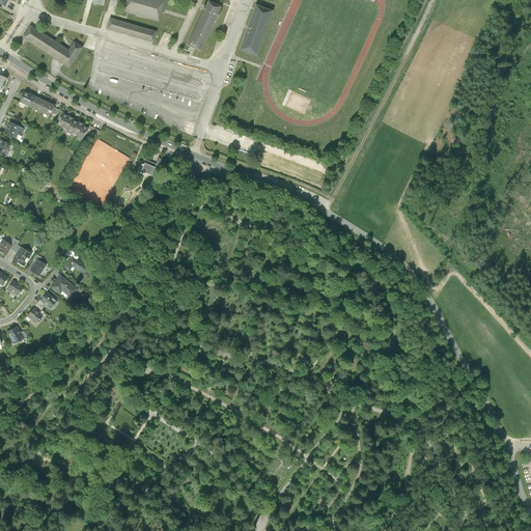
[(0,0),(0,8),(5,10),(10,0),(0,0)]
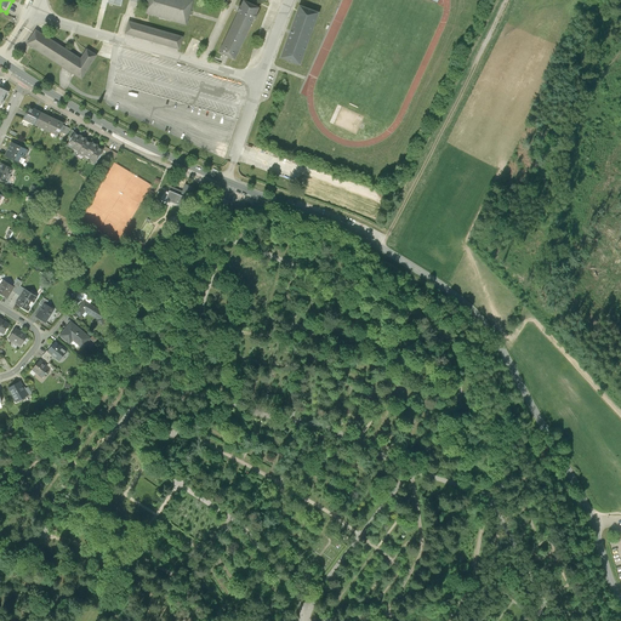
[(147,0),(147,4),(144,13),(184,24),(189,12),(192,1),(189,0),(147,0)]
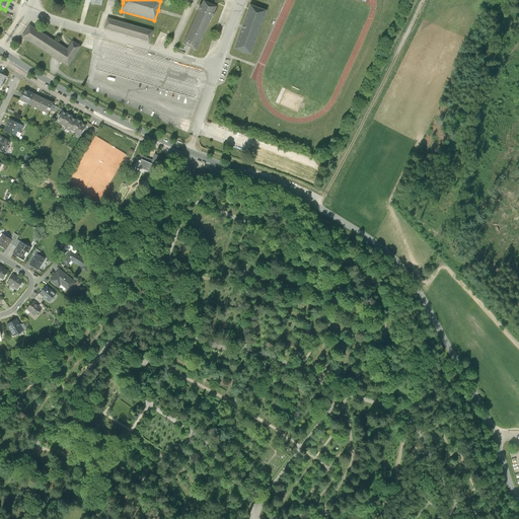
[(202,4),(181,49),(196,55),(216,11),(202,4)]
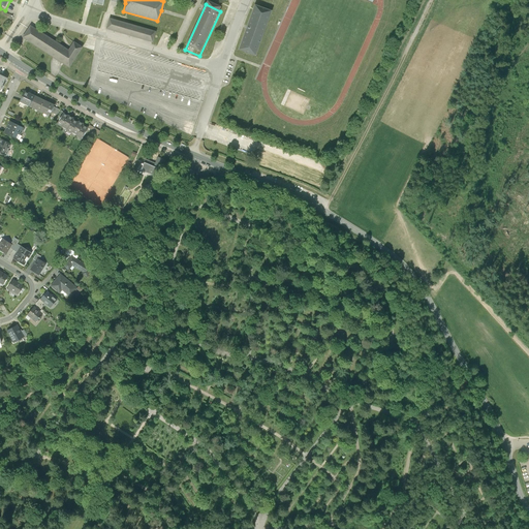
[(255,6),(239,50),(255,56),(271,11),(255,6)]
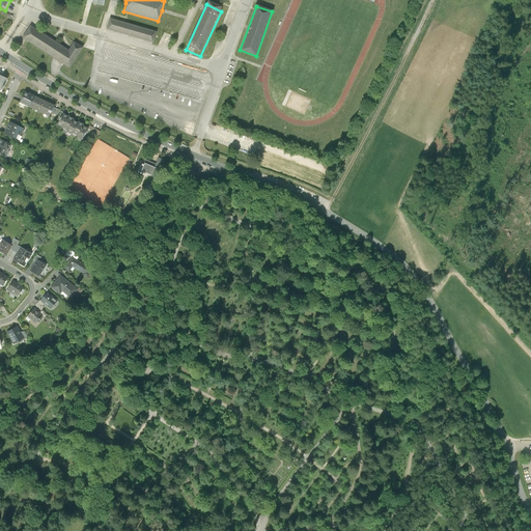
[(156,32),(110,20),(107,29),(152,43),(156,32)]
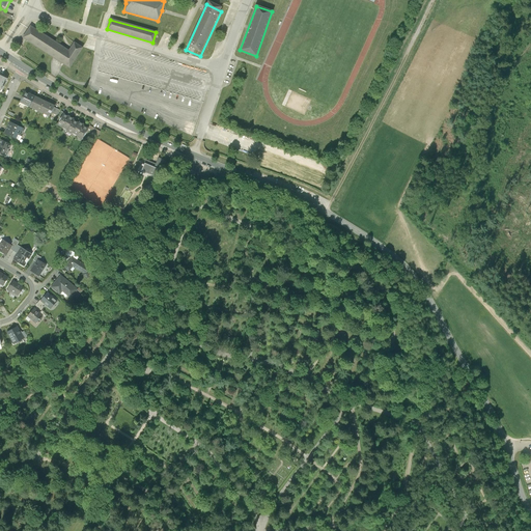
[(30,24),(22,36),(25,38),(31,43),(70,66),(84,46),(75,39),(68,48),(67,49),(52,38),(30,24)]
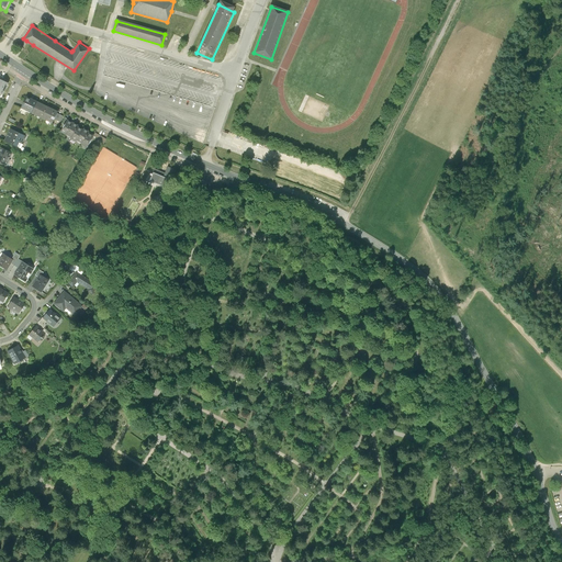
[(9,83),(0,78),(0,93),(3,96),(9,83)]
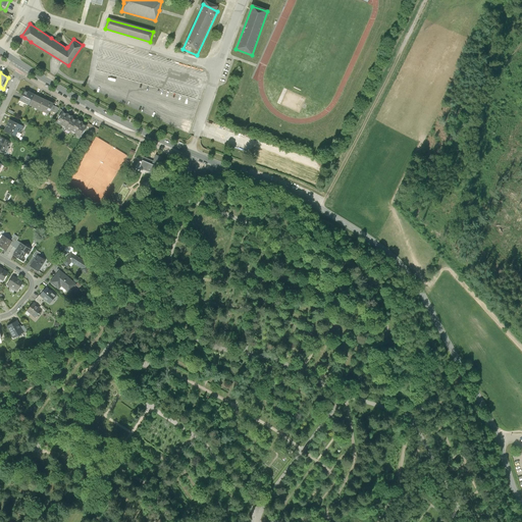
[(35,94),(24,90),(19,101),(29,106),(35,94)]
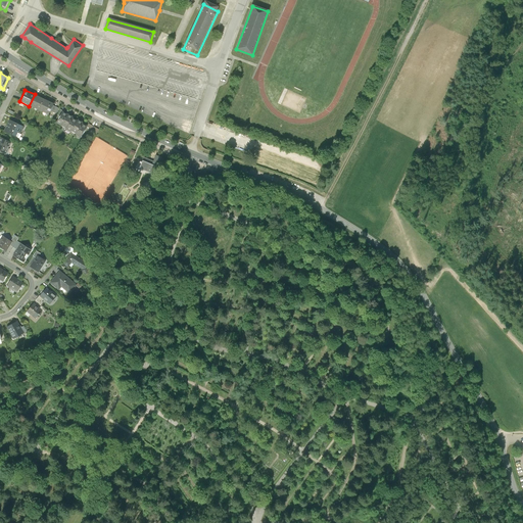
[(44,99),(35,94),(29,106),(39,110),(44,99)]
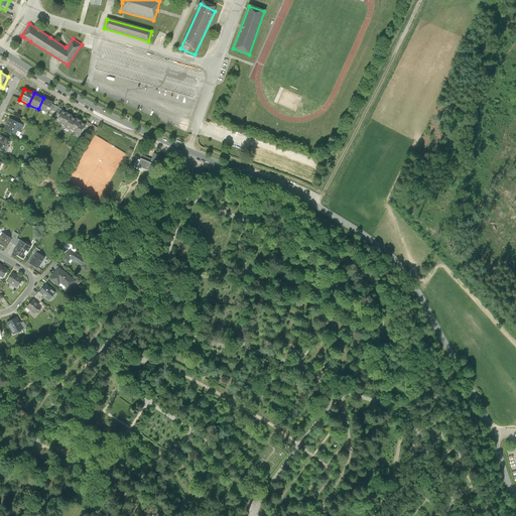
[(53,102),(43,98),(38,109),(47,114),(49,110),(52,105),(53,102)]
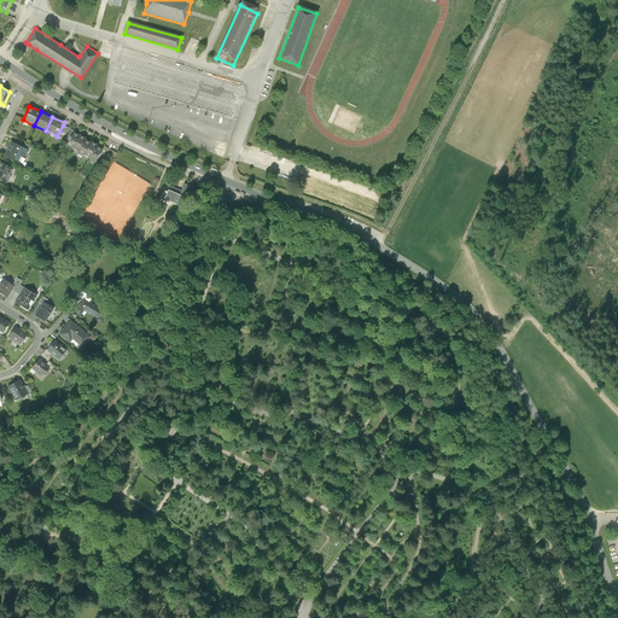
[(66,146),(71,150),(80,135),(75,132),(66,146)]
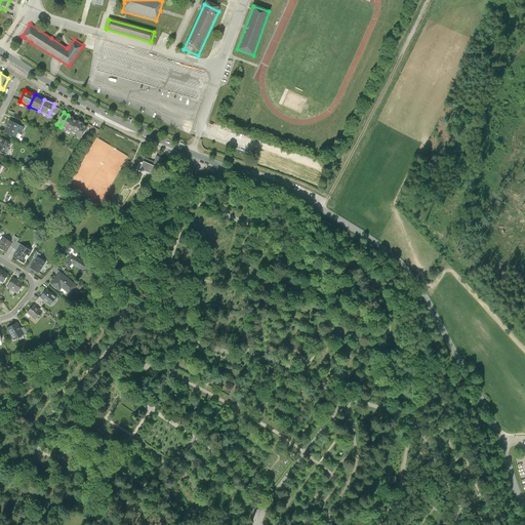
[(61,127),(66,129),(73,118),(68,115),(61,127)]
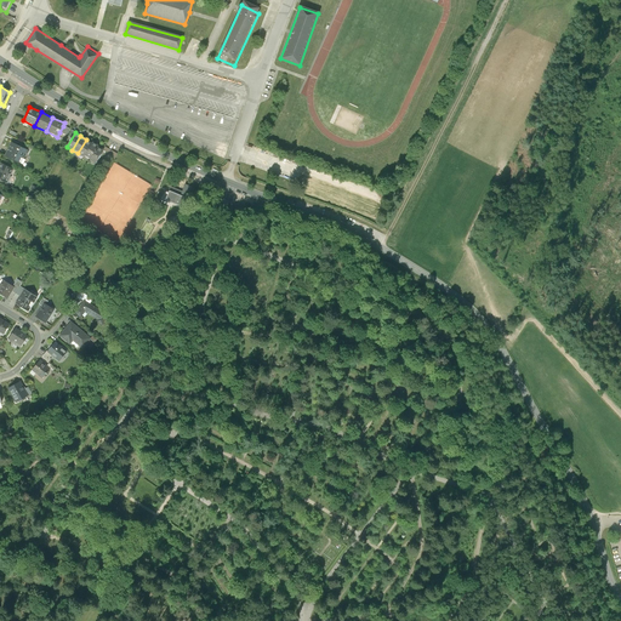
[(78,153),(84,157),(92,143),(86,140),(78,153)]
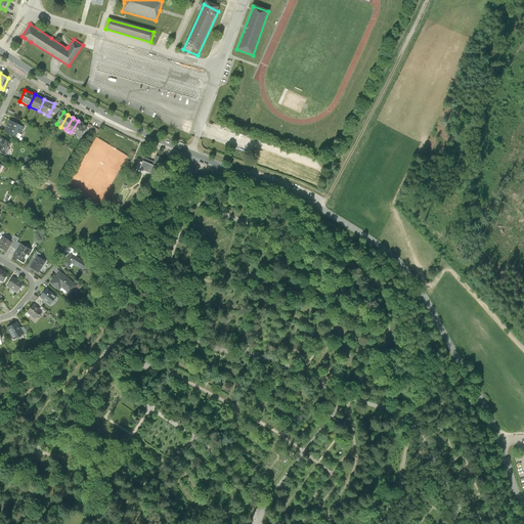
[(16,122),(9,119),(4,131),(11,134),(16,122)]
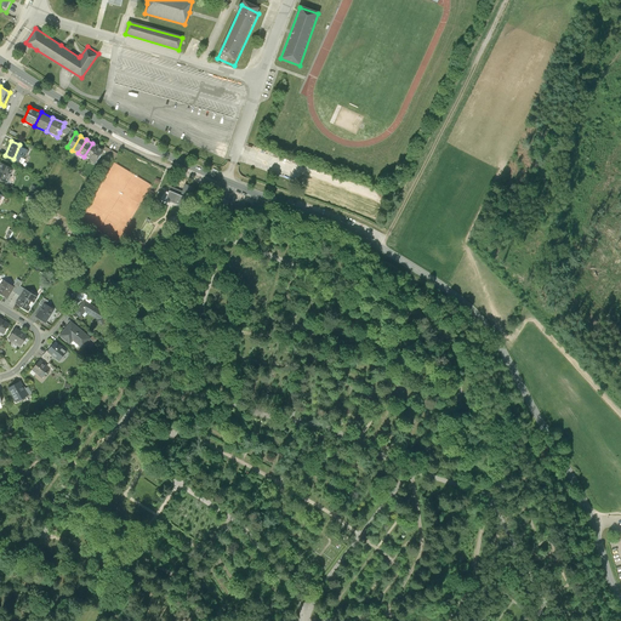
[(84,157),(90,160),(97,147),(92,143),(84,157)]
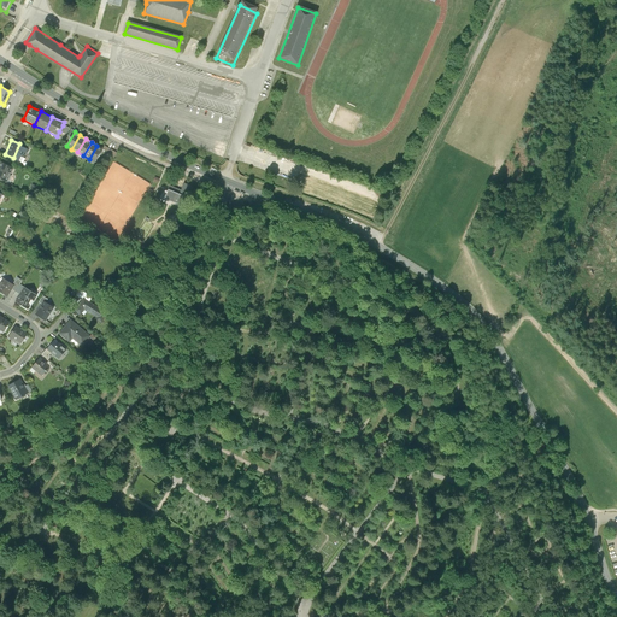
[(28,147),(19,144),(13,158),(22,162),(28,147)]
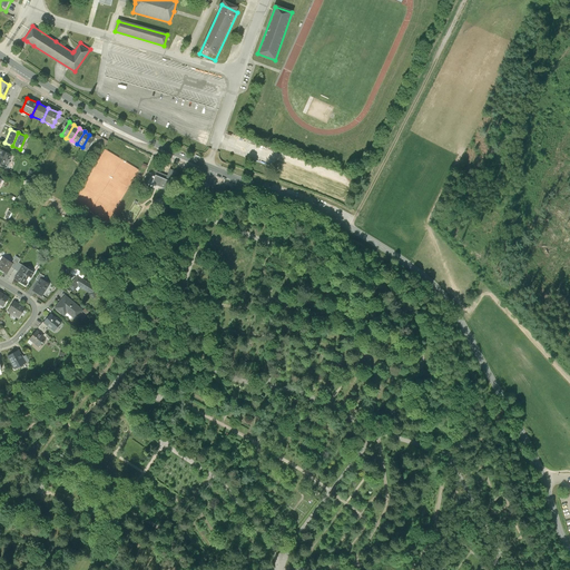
[(82,147),(87,150),(94,140),(95,138),(89,135),(82,147)]
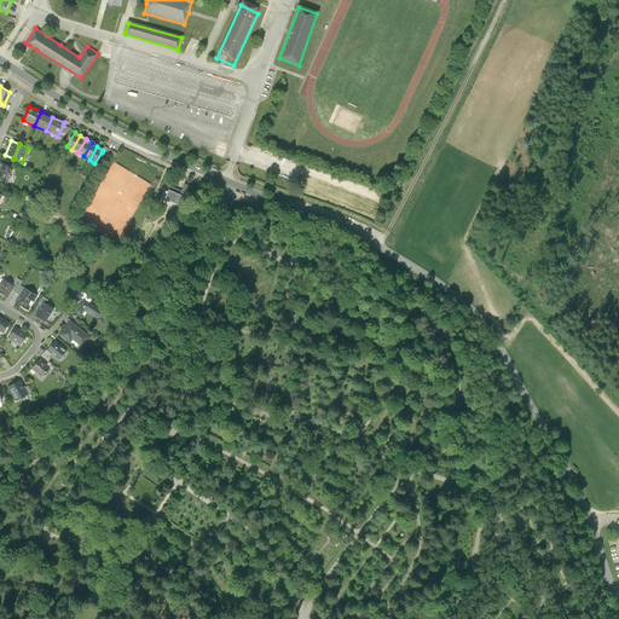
[(104,148),(103,150),(102,152),(114,160),(117,154),(104,148)]
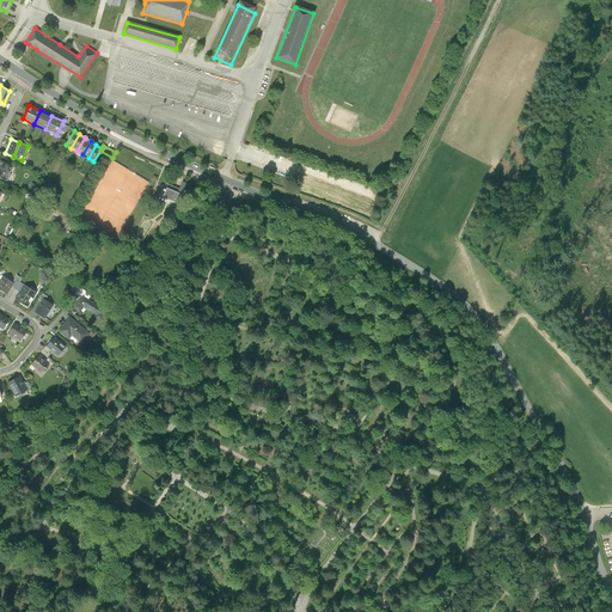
[(0,159),(0,176),(7,179),(13,165),(0,159)]
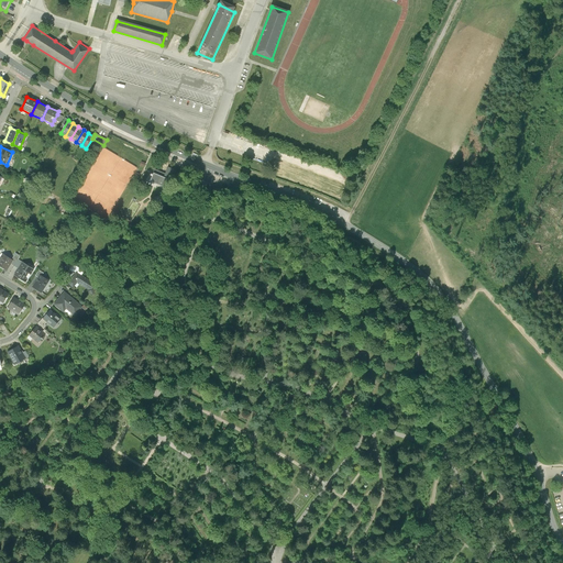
[(164,187),(168,178),(178,183),(183,173),(167,167),(165,174),(164,177),(154,173),(151,181),(164,187)]
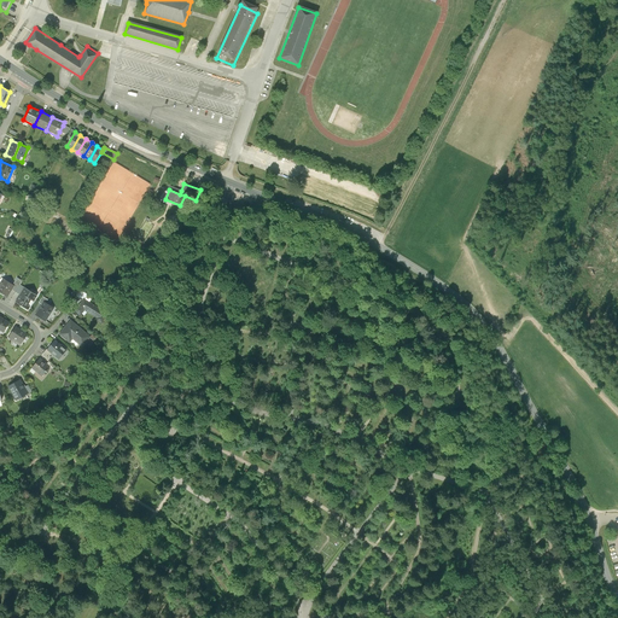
[(3,277),(0,280),(0,291),(7,297),(15,285),(3,277)]
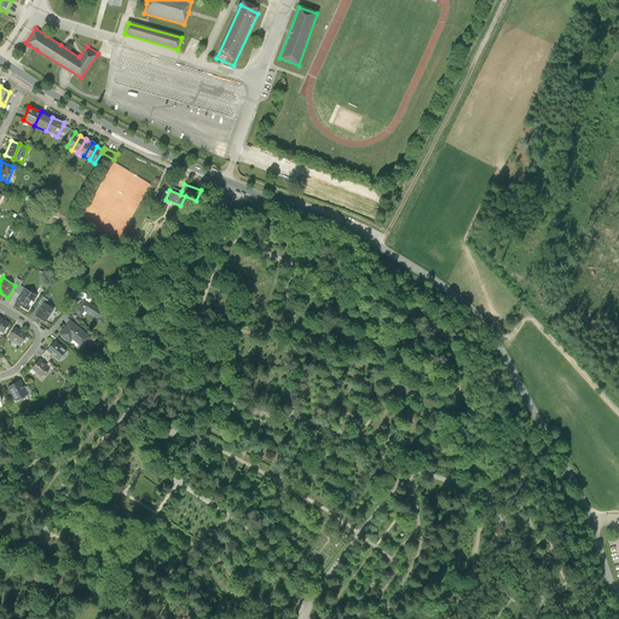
[(24,287),(15,302),(28,311),(38,295),(24,287)]
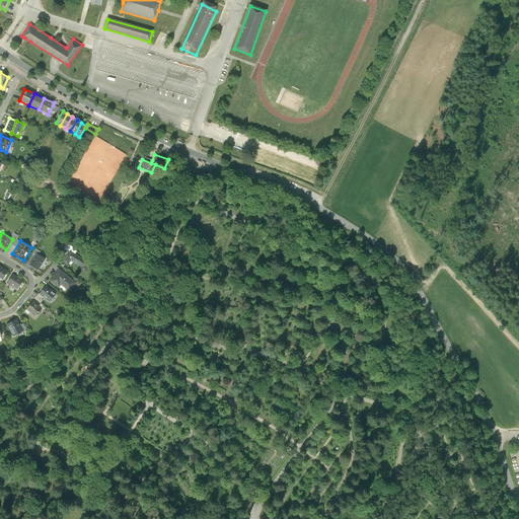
[(70,250),(62,261),(67,266),(71,261),(80,267),(79,269),(85,272),(91,264),(70,250)]
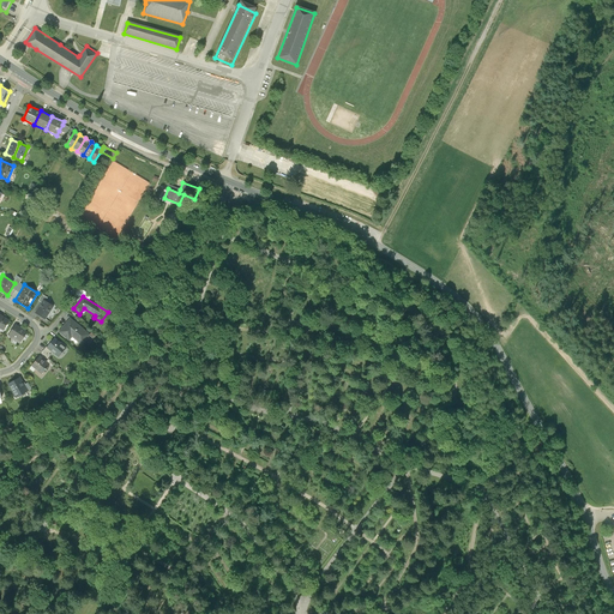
[(43,299),(34,313),(44,320),(54,306),(43,299)]
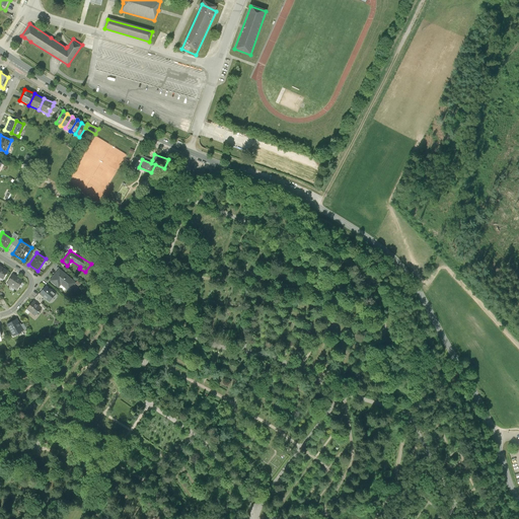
[(8,270),(0,265),(0,277),(3,279),(8,270)]
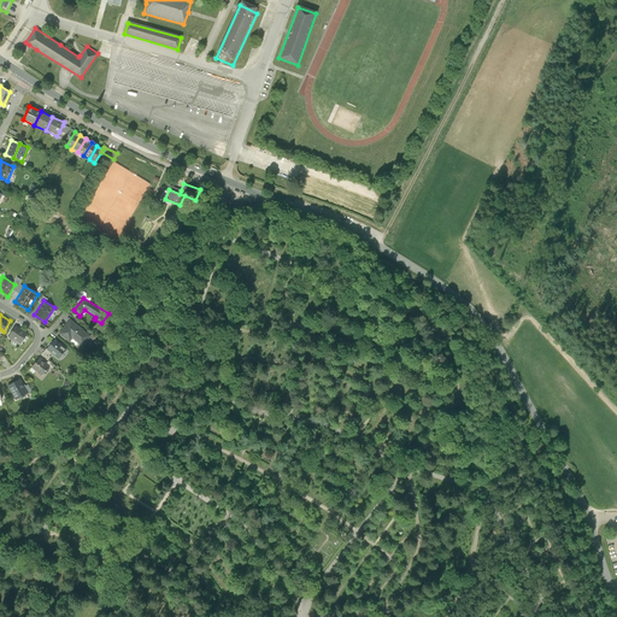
[(92,336),(70,318),(58,333),(69,341),(71,339),(82,347),(92,336)]
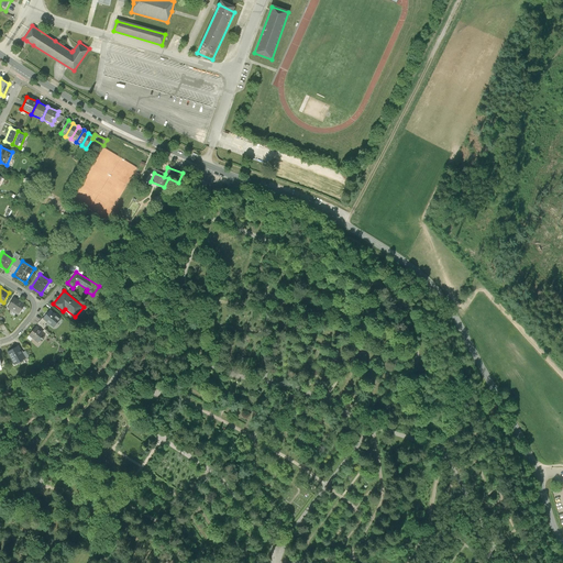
[(25,304),(13,297),(7,308),(19,315),(25,304)]
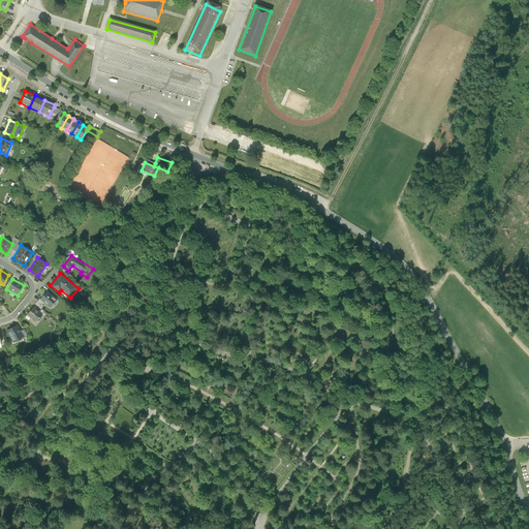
[(58,299),(47,290),(39,300),(50,308),(58,299)]
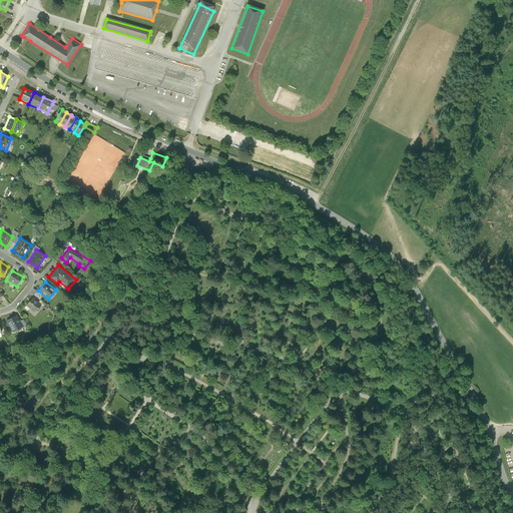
[(42,304),(33,297),(26,306),(35,313),(42,304)]
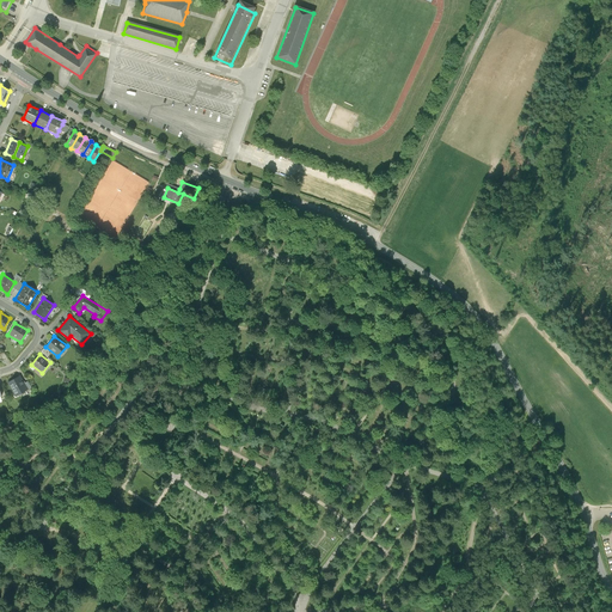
[(28,390),(20,375),(7,381),(16,397),(28,390)]
